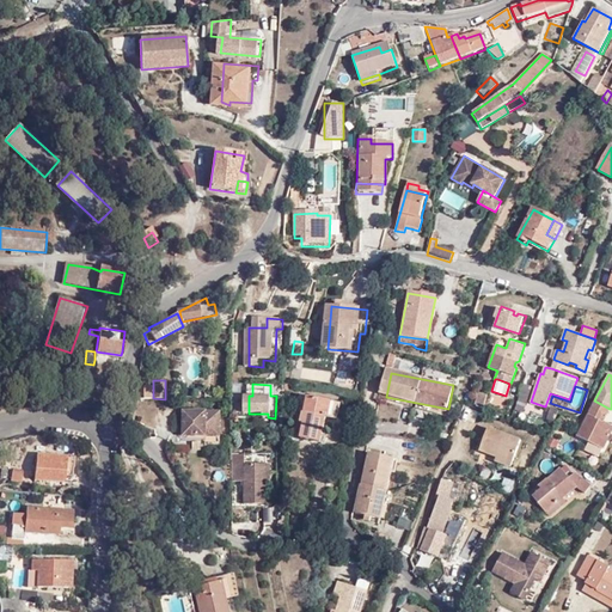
[(484,395),(476,391),(472,403),(479,405),(484,395)]
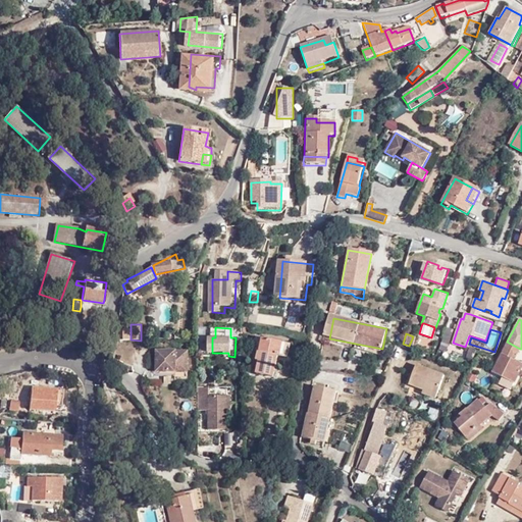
[(291,360),(294,346),(263,341),(261,354),(265,355),(268,355),(267,362),(267,363),(264,376),(279,379),(284,358),(291,360)]
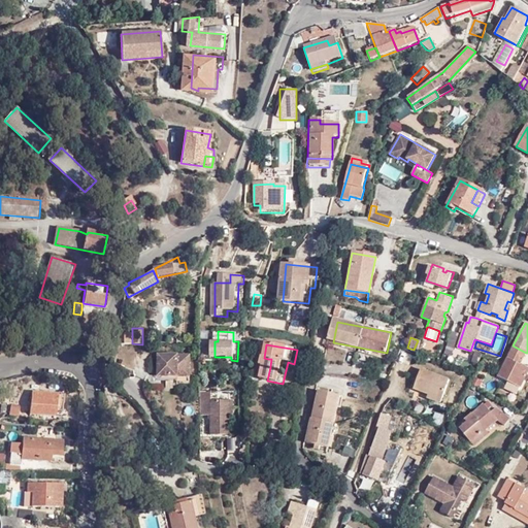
[(527,369),(520,364),(526,353),(513,345),(497,376),(519,388),(527,370),(527,369)]
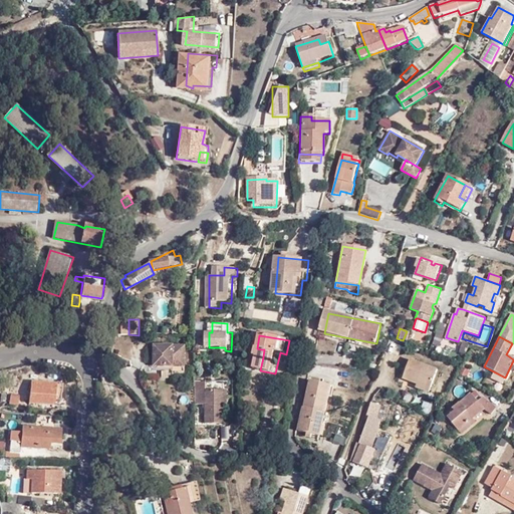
[(186,345),(155,345),(155,366),(185,366),(186,345)]
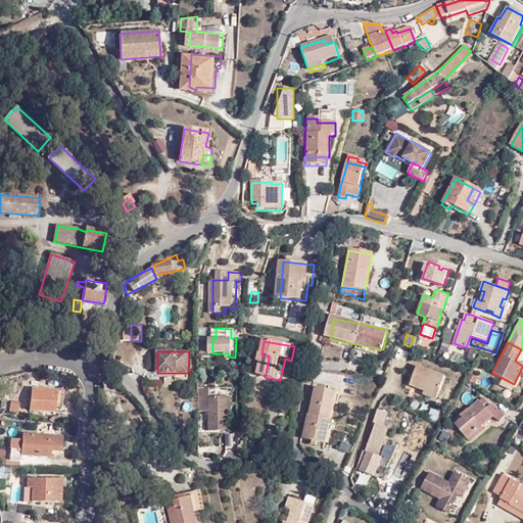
[(420,388),(433,393),(440,376),(413,365),(405,384),(420,389),(420,388)]
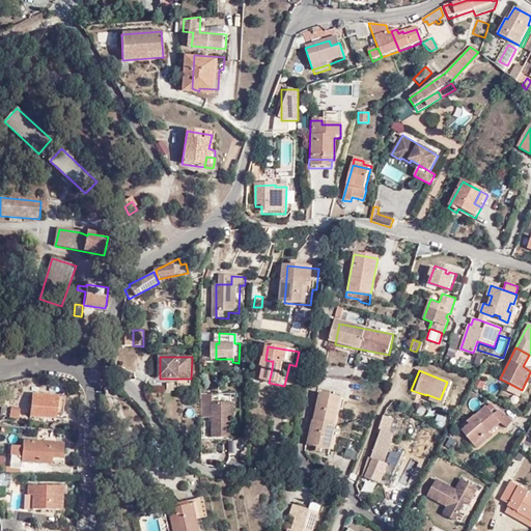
[(0,397),(9,398),(10,383),(5,384),(0,384),(0,397)]
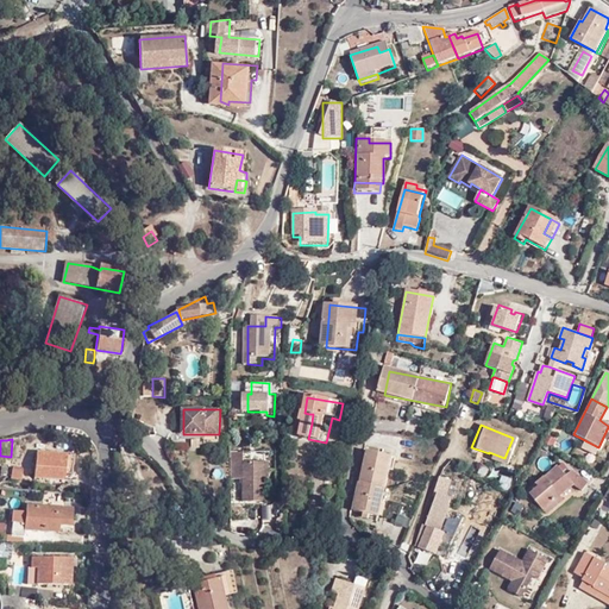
[(584,443),(582,450),(595,454),(597,446),(584,443)]
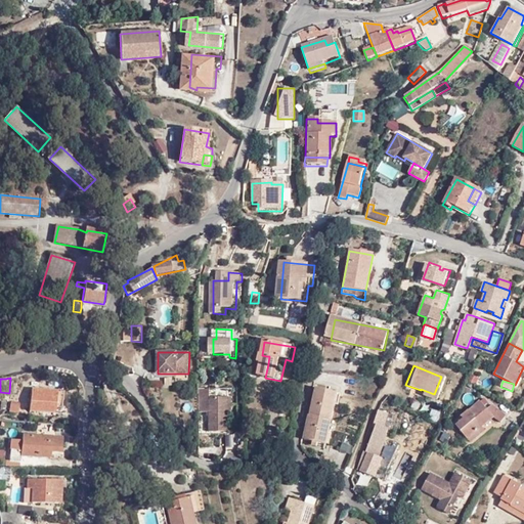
[(33,388),(31,409),(57,411),(57,407),(58,399),(63,400),(64,400),(64,391),(33,388)]
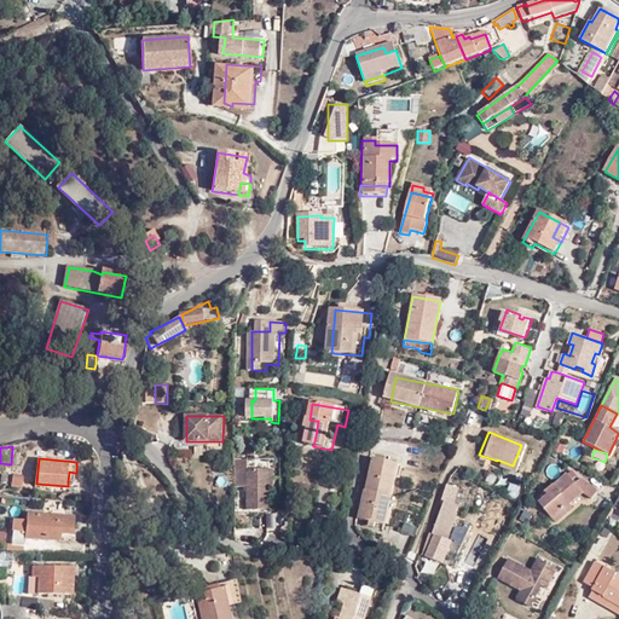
[(252,458),(238,458),(238,491),(252,491),(252,509),(277,509),(277,469),(252,468),(252,458)]
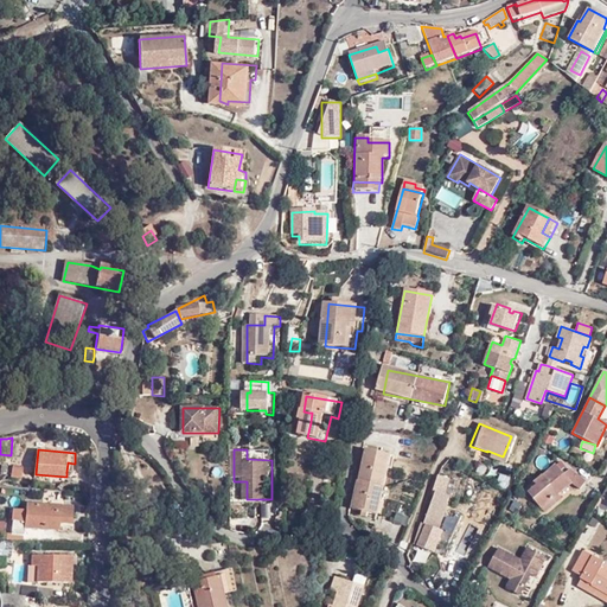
[(374,449),(363,508),(385,513),(397,454),(374,449)]
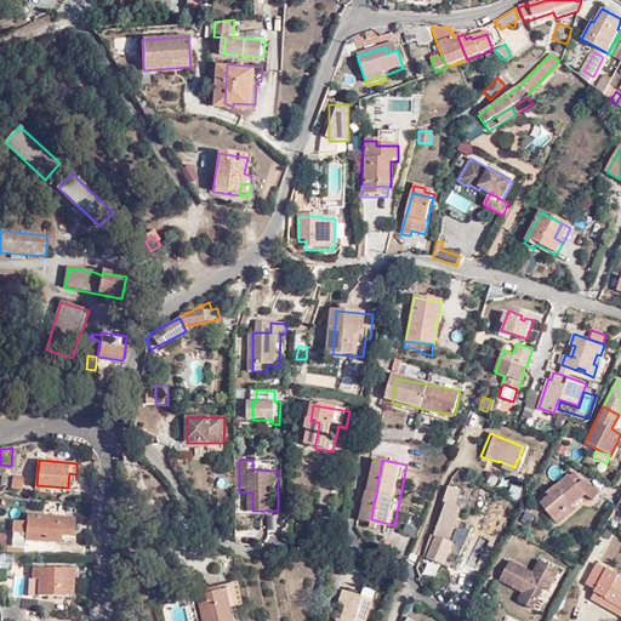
[(512,473),(514,467),(499,461),(499,462),(497,466),(512,473)]
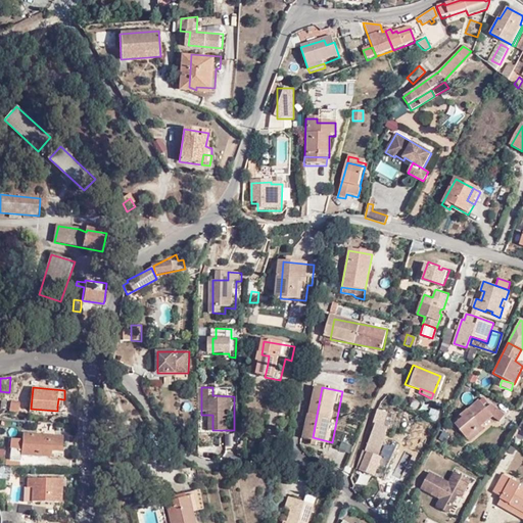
[(467,440),(481,427),(492,417),(501,422),(505,414),(489,406),(484,409),(478,400),(460,417),(462,421),(456,427),(467,440)]
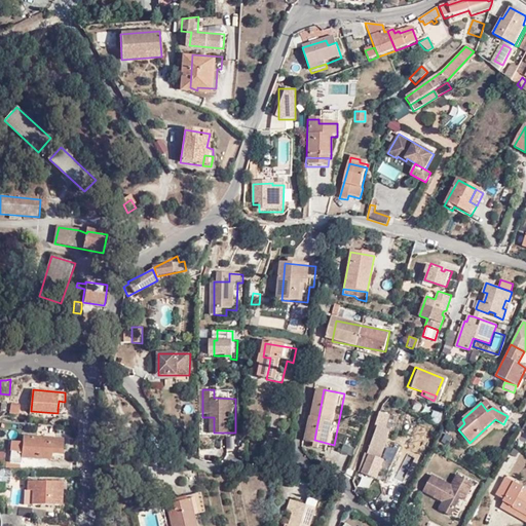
[(21,406),(12,406),(11,414),(21,414),(21,406)]
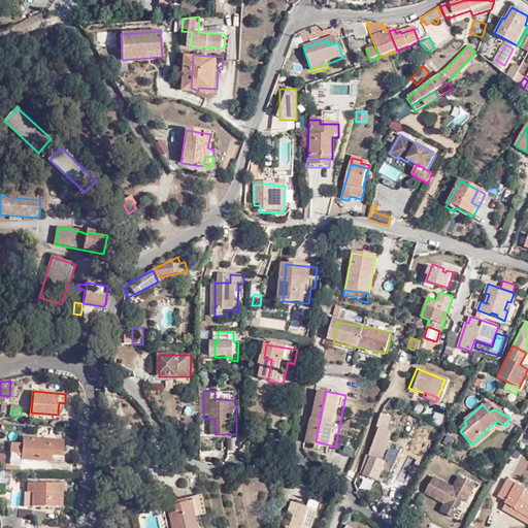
[(389,418),(378,414),(373,430),(375,431),(367,456),(365,455),(359,474),(375,481),(383,462),(380,461),(373,459),(376,451),(389,418)]
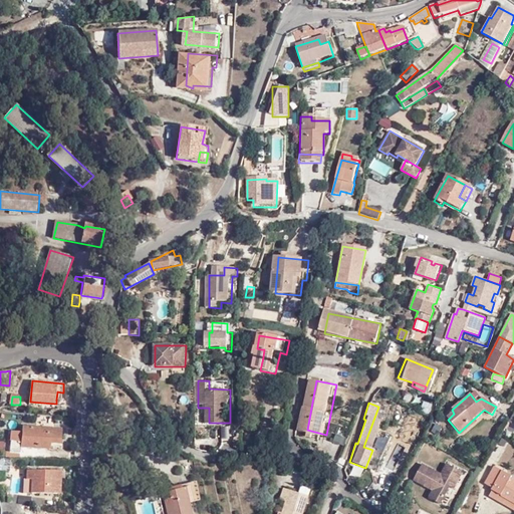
[(476,424),(473,420),(459,433),(462,436),(476,424)]
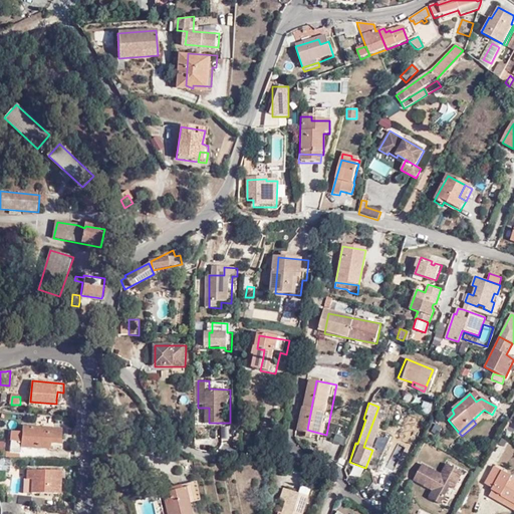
[(23,427),(22,429),(22,431),(22,448),(51,449),(51,444),(61,443),(62,429),(52,428),(52,432),(41,432),(41,428),(23,427)]
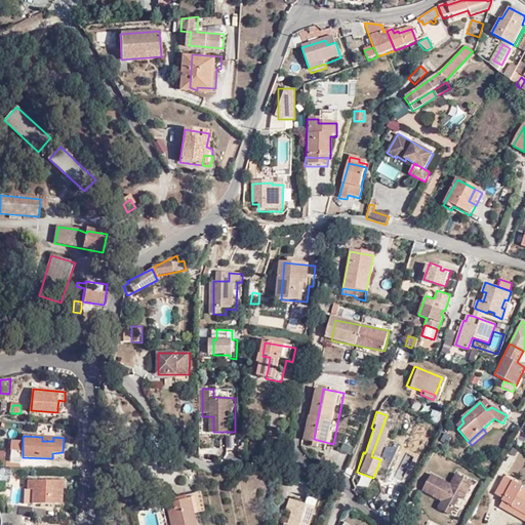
[(23,440),(23,438),(10,437),(10,471),(11,471),(23,471),(23,457),(23,440)]
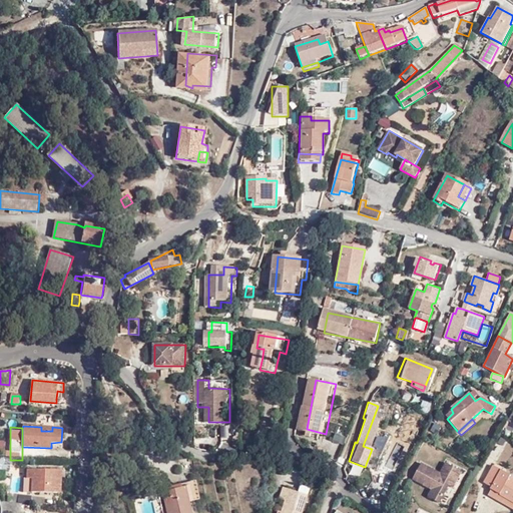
[(372,440),(366,438),(363,446),(369,448),(372,440)]
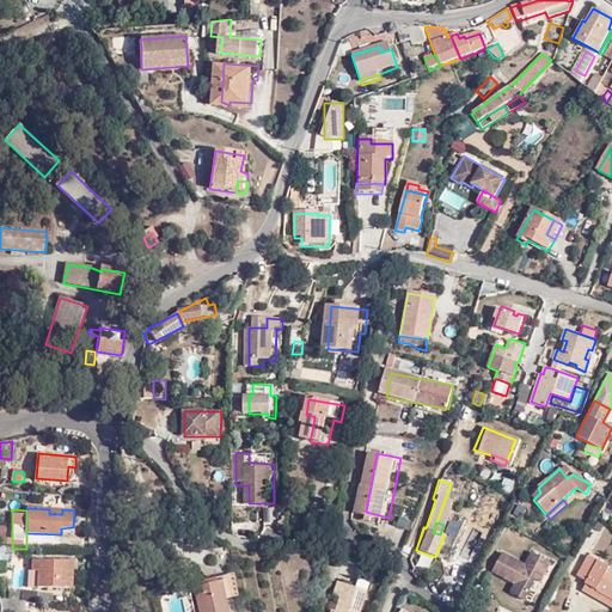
[(0,548),(0,562),(12,562),(13,549),(12,549),(0,548)]
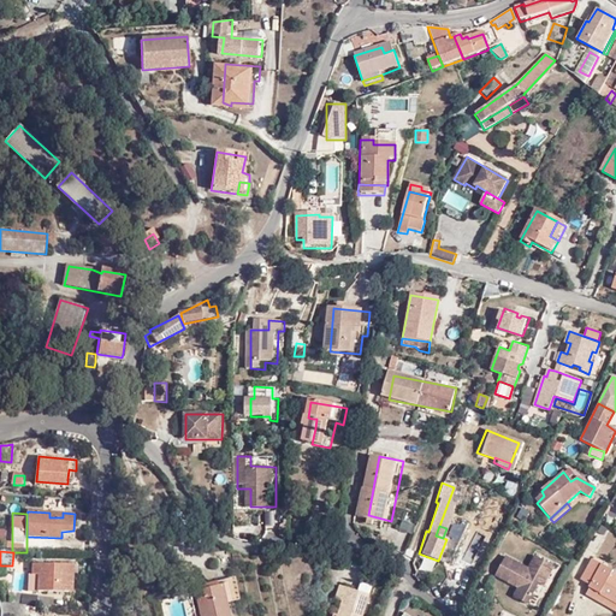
[(543,585),(554,566),(534,555),(527,567),(504,555),(495,574),(516,587),(511,596),(526,604),(538,582),(543,585)]
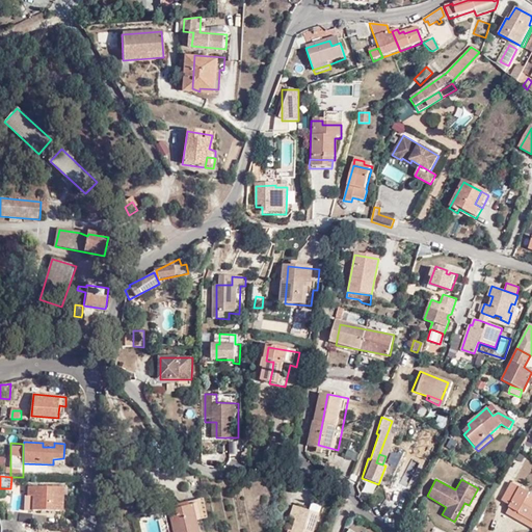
[(511,505),(509,507),(531,520),(531,496),(529,495),(531,493),(512,482),(503,500),(511,505)]
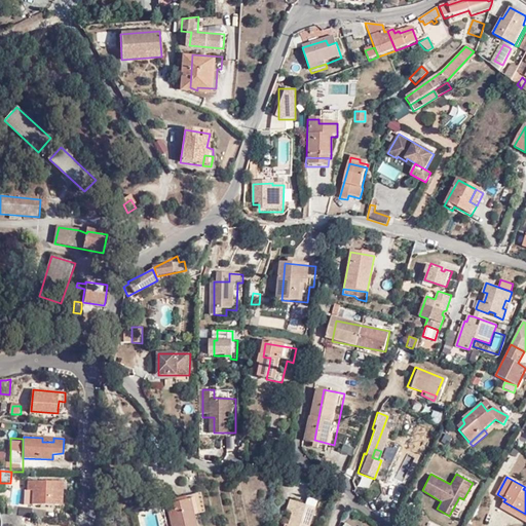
[(64,483),(28,483),(28,491),(33,491),(33,504),(64,505),(64,483)]
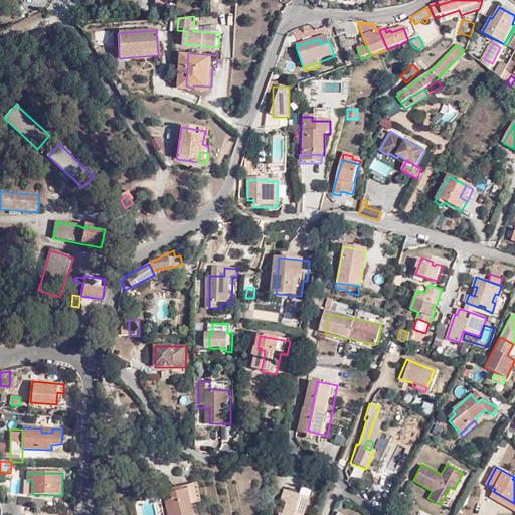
[(184,490),(180,491),(181,492),(168,495),(167,492),(163,481),(154,484),(158,497),(164,496),(169,514),(191,514),(189,505),(184,490)]
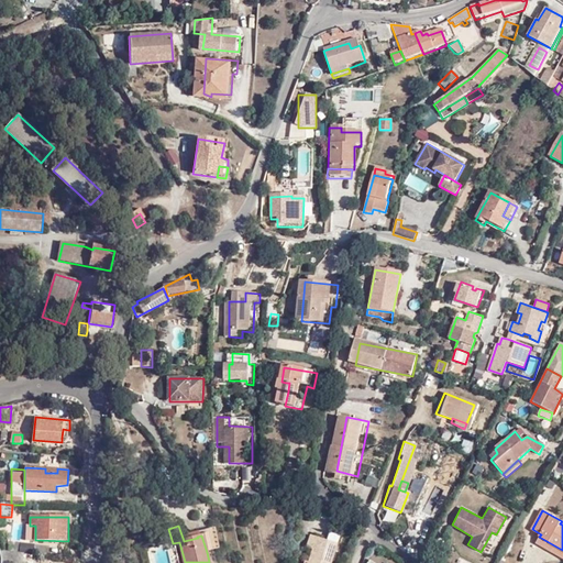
[(339,543),(342,534),(332,531),(329,540),(339,543)]
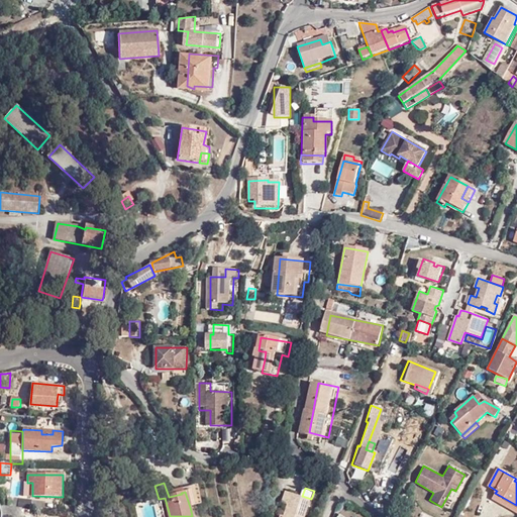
[(197,489),(185,492),(190,507),(202,503),(197,489)]
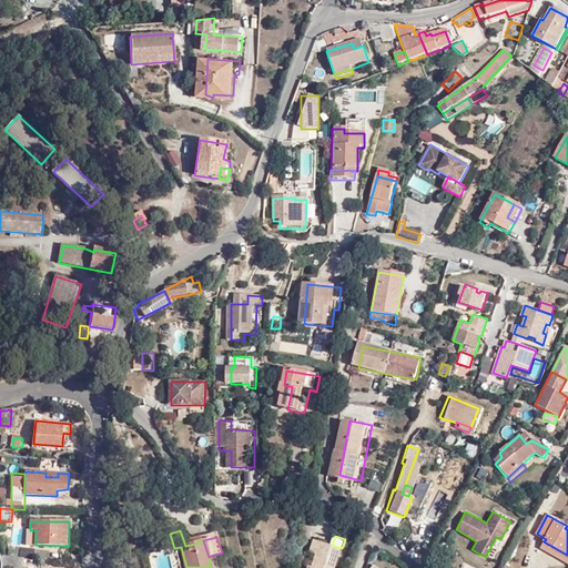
[(314,565),(308,564),(305,561),(302,567),(334,567),(342,548),(332,545),(315,538),(312,550),(318,553),(316,558),(314,565)]
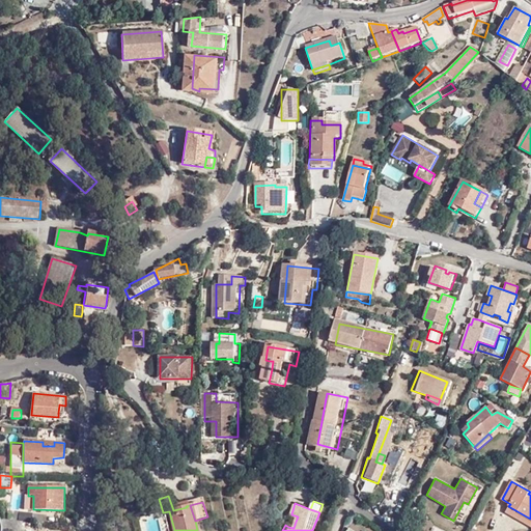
[(530,519),(508,506),(506,511),(530,526),(530,519)]
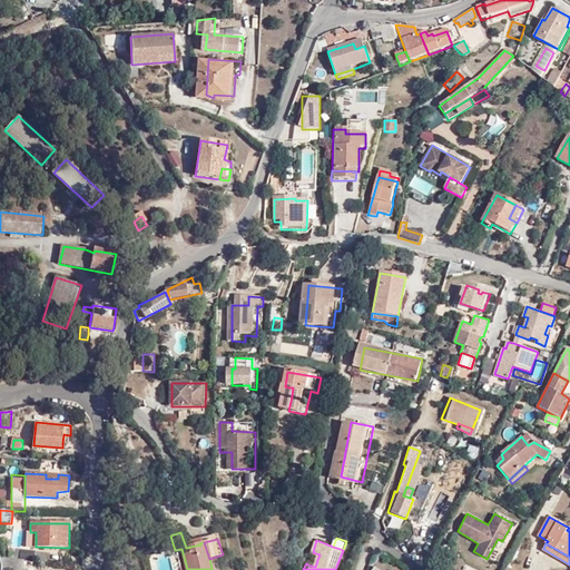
[(22,569),(25,561),(3,558),(3,569),(22,569)]
